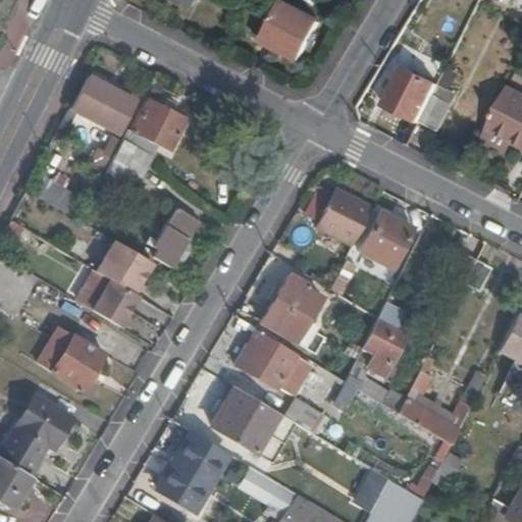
[(174,0),(192,9),(196,0),(174,0)]
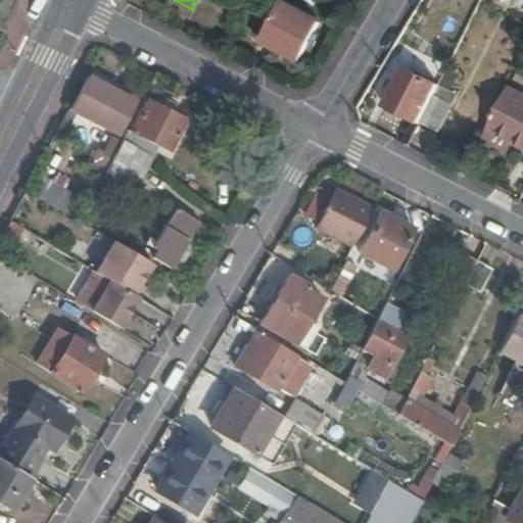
[(303,63),(323,27),(283,5),(264,42),(303,63)]
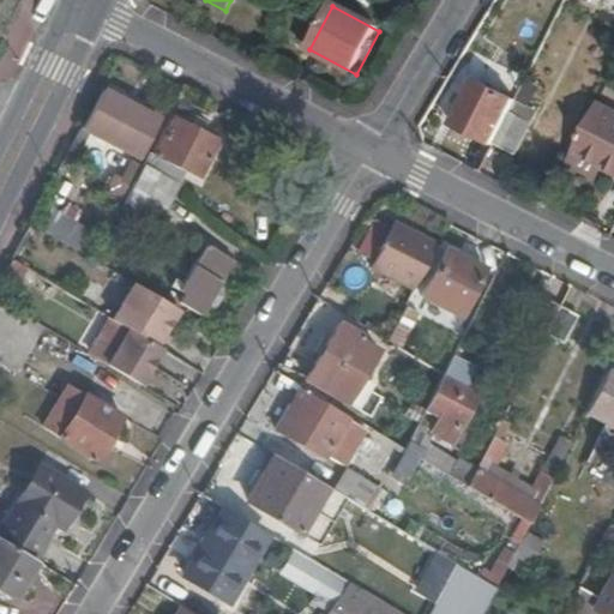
[(507,78),(498,95),(515,103),(524,86),(507,78)]
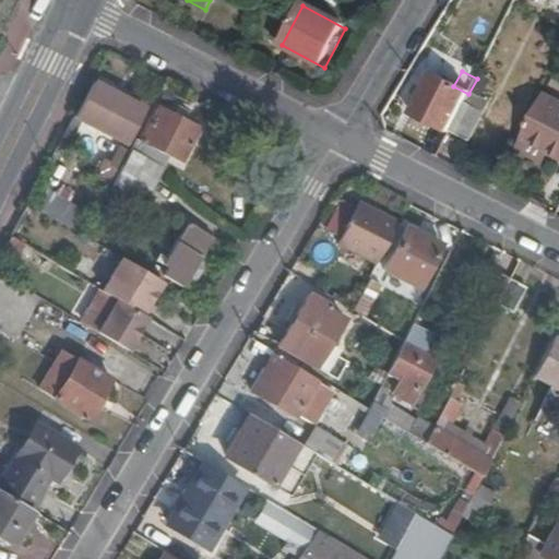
[(412,114),(449,133),(468,94),(453,86),(432,74),(425,88),(421,96),(412,114)]
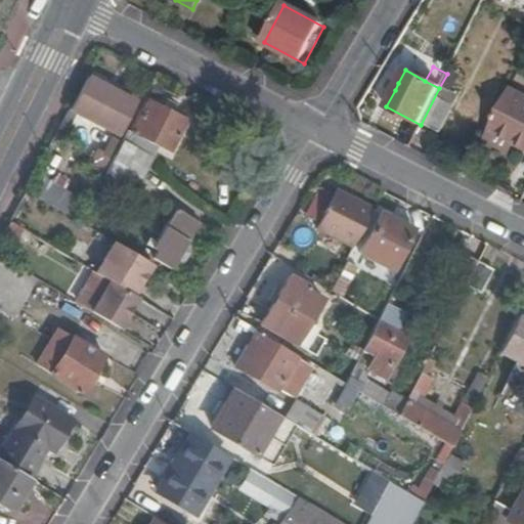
[(439,88),(421,125),(437,134),(456,97),(450,93),(461,76),(449,70),(447,74),(439,88)]
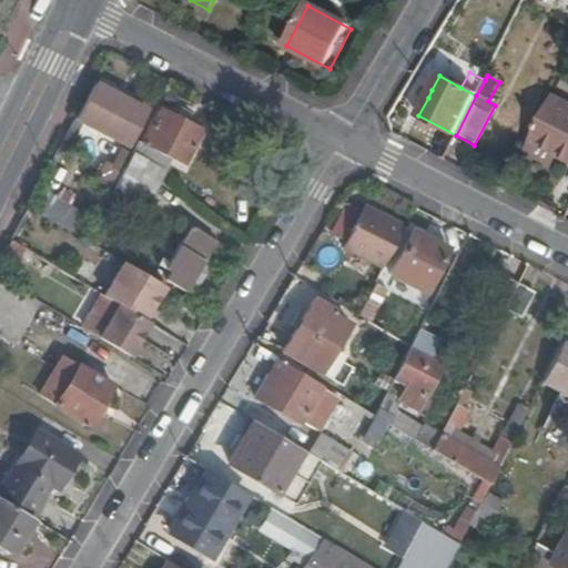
[(148,114),(95,88),(78,123),(124,145),(132,143),(148,114)]
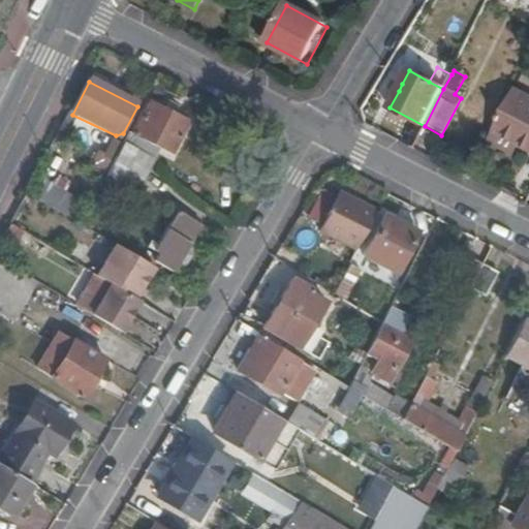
[(393,89),(399,91),(402,84),(397,82),(393,89)]
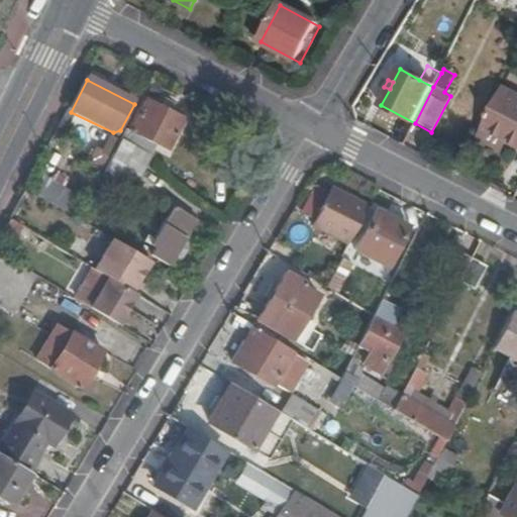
[(516,97),(502,90),(482,129),(509,143),(516,147),(516,97)]
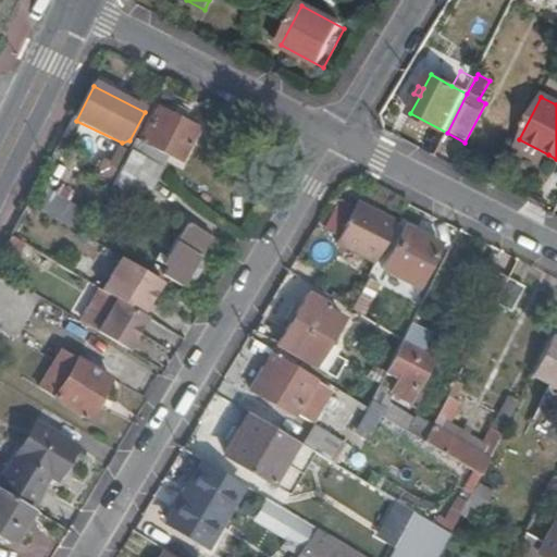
[(178,109),(174,118),(184,123),(187,114),(178,109)]
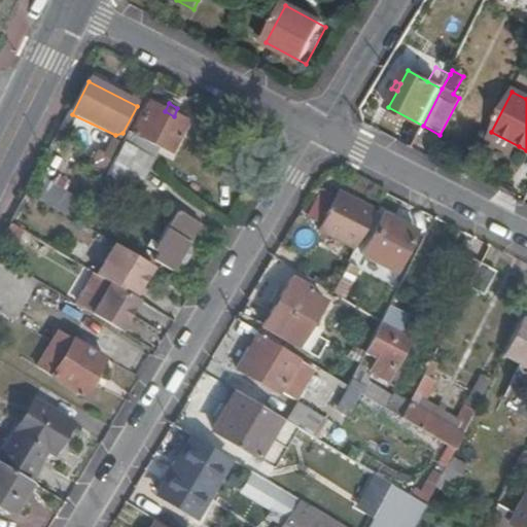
[(133,137),(129,134),(123,146),(113,165),(142,182),(160,149),(172,155),(188,124),(174,116),(165,111),(150,104),(133,137)]
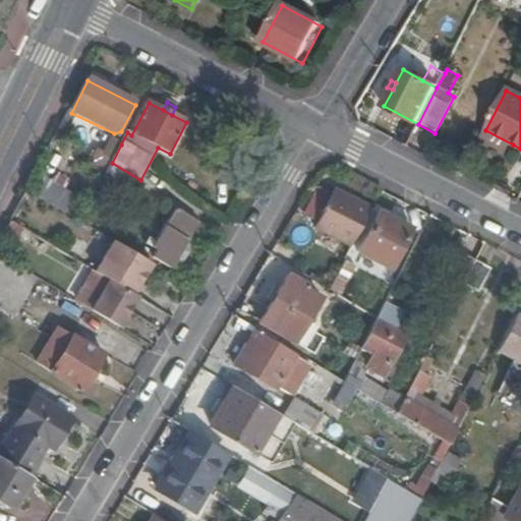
[(68,129),(61,125),(53,139),(60,143),(68,129)]
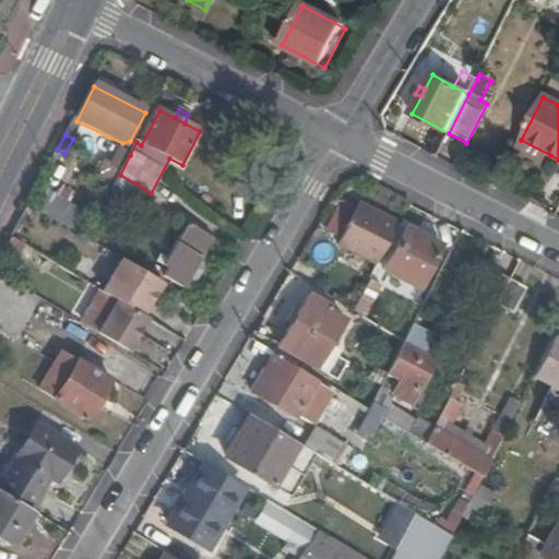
[(544,166),(550,155),(521,140),(515,152),(544,166)]
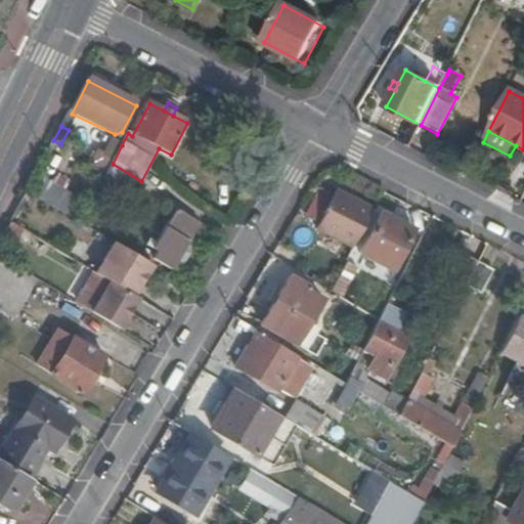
[(113,164),(122,145),(115,141),(105,157),(98,153),(89,170),(104,178),(113,164)]
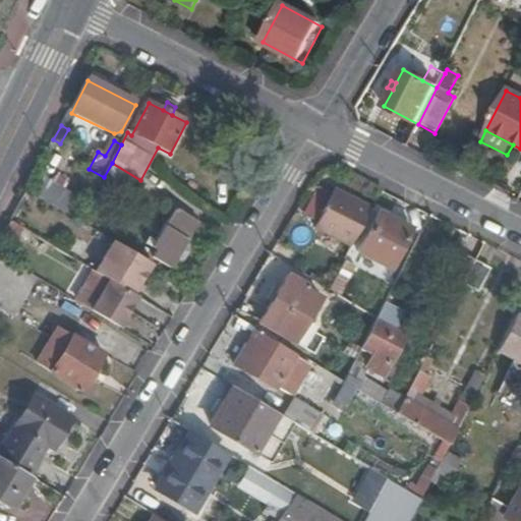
[(132,196),(140,180),(112,163),(104,177),(102,181),(132,196)]
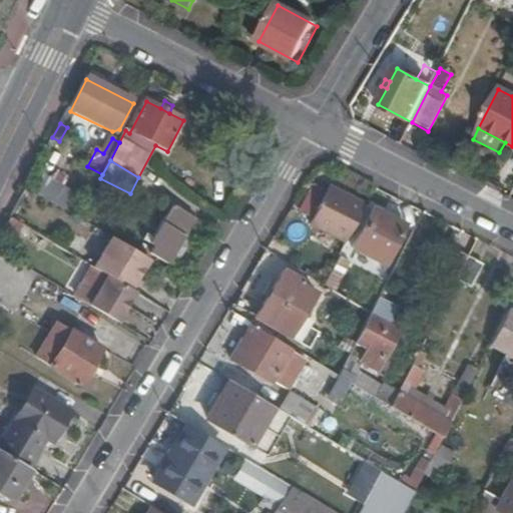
[(332,193),(314,184),(300,212),(318,221),(316,224),(348,240),(368,202),(336,185),(332,193)]
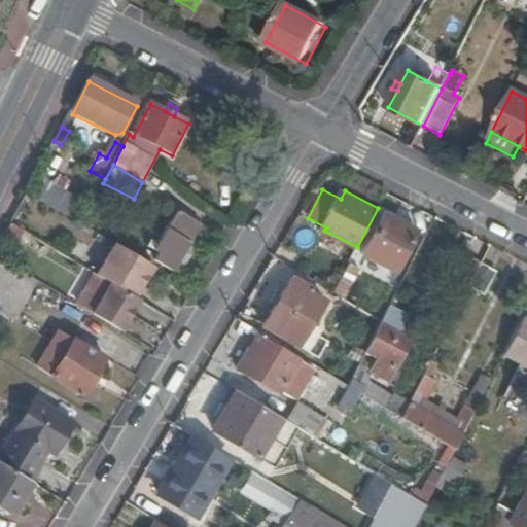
[(38,200),(27,192),(20,206),(32,212),(38,200)]
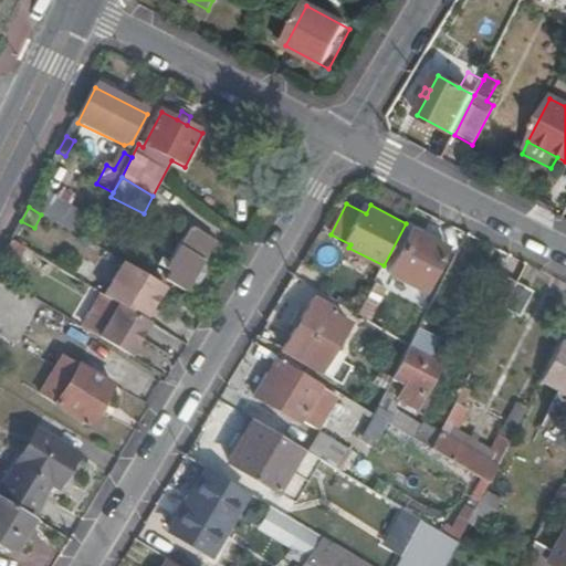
[(186,292),(216,242),(191,228),(170,263),(163,260),(159,266),(164,270),(159,276),(186,292)]
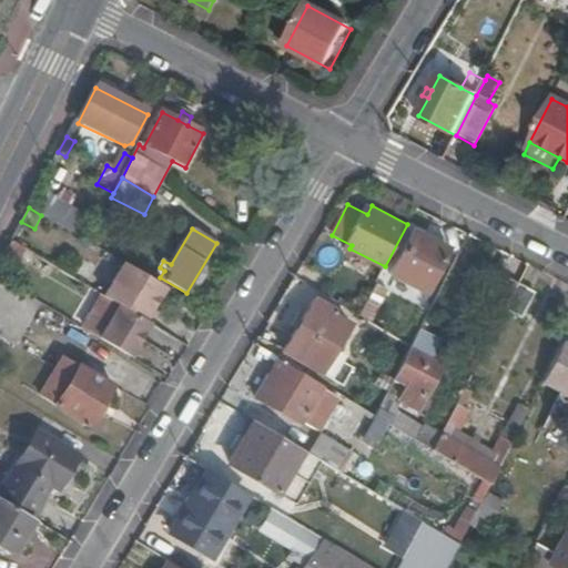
[(448,250),(416,233),(393,276),(425,293),(448,250)]
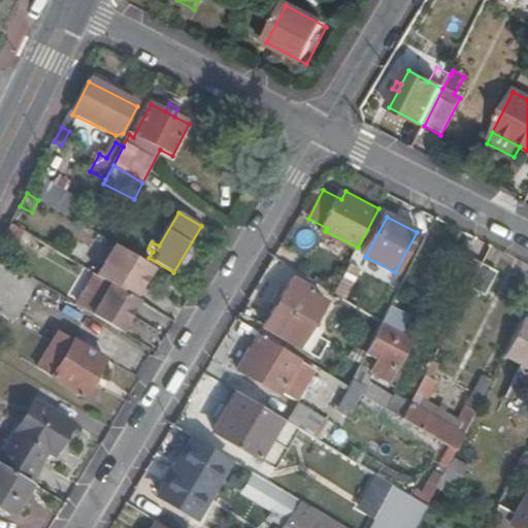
[(155,269),(119,248),(83,308),(124,333),(141,304),(136,300),(155,269)]
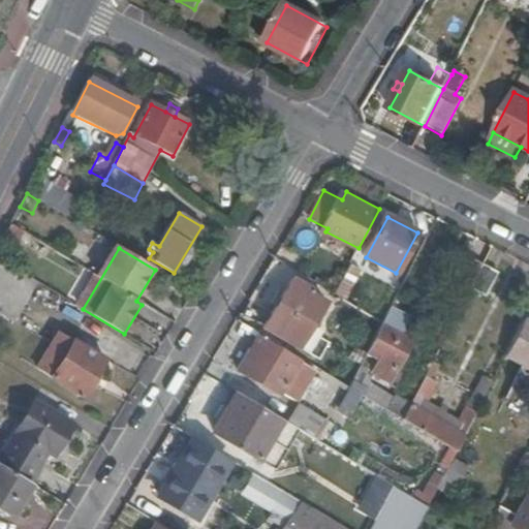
[(470,287),(481,265),(466,257),(455,279),(470,287)]
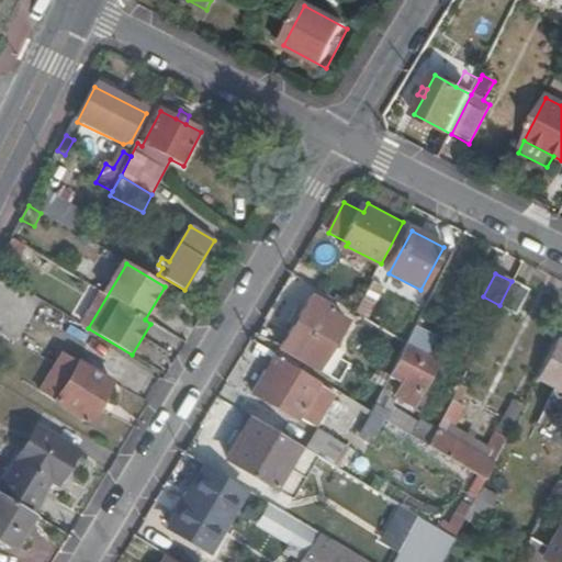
[(529,291),(512,281),(499,305),(517,315),(529,291)]
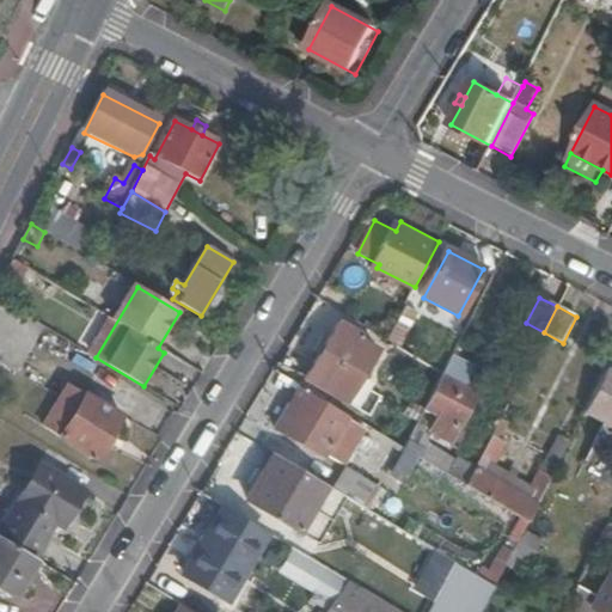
[(417,313),(404,307),(386,341),(398,348),(417,313)]
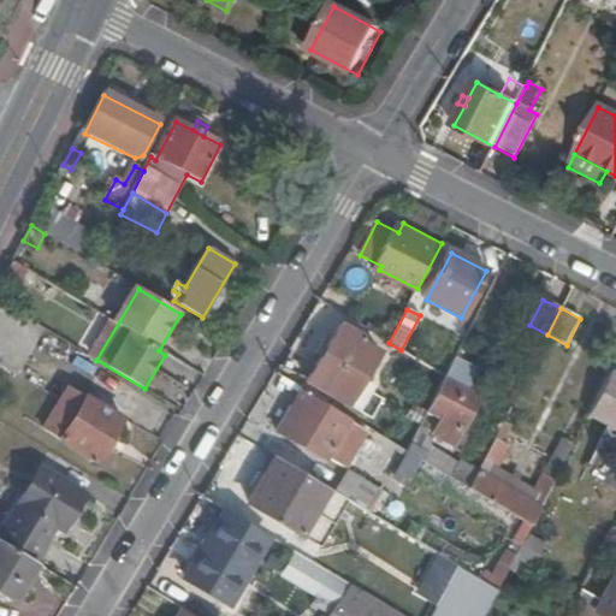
[(375,335),(345,318),(306,383),(348,407),(383,350),(371,342),(375,335)]
